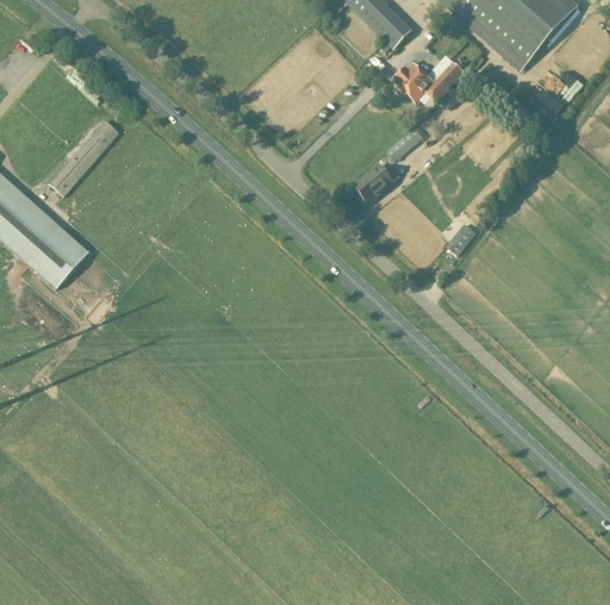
[(412,31),(381,0),(344,0),(394,49),(412,31)]
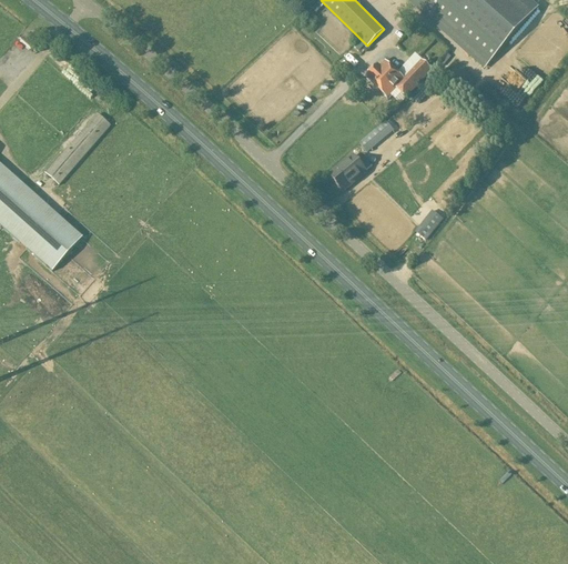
[(539,4),(534,0),(408,0),(484,67),(539,4)]
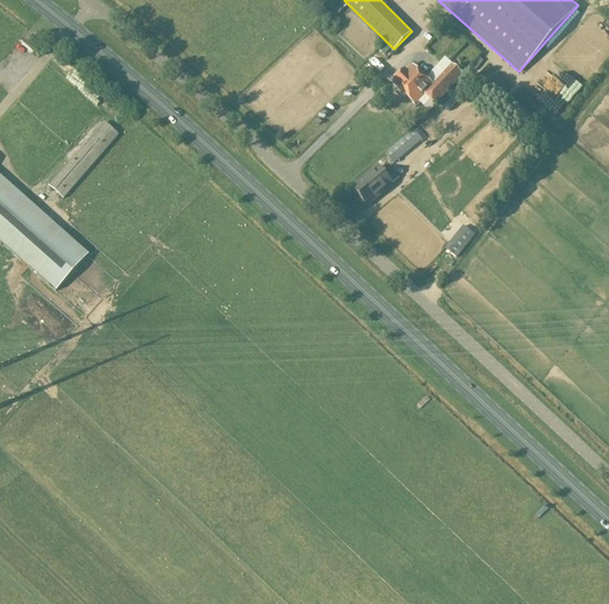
[(459,49),(472,60),(481,50),(468,39),(459,49)]
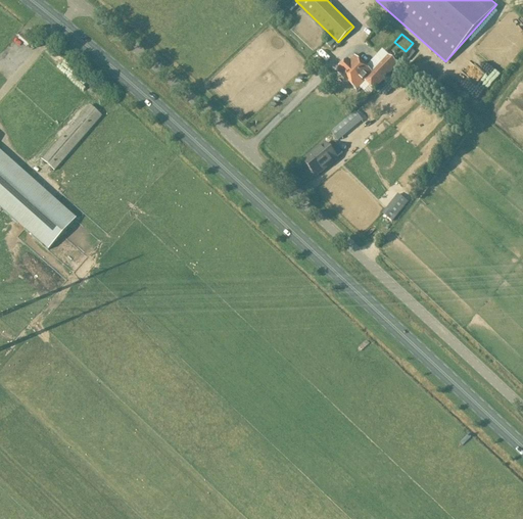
[(388,53),(372,71),(354,54),(349,58),(347,56),(337,68),(357,87),(360,84),(369,92),(374,87),(374,88),(398,62),(388,53)]
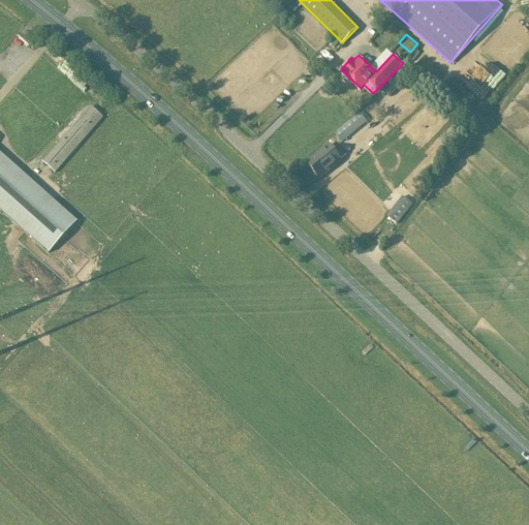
[(500,79),(506,72),(487,55),(481,62),(500,79)]
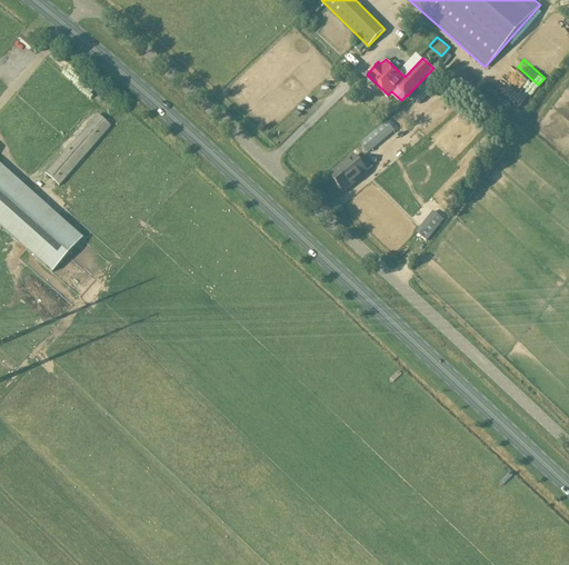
[(519,109),(537,89),(527,79),(508,100),(519,109)]
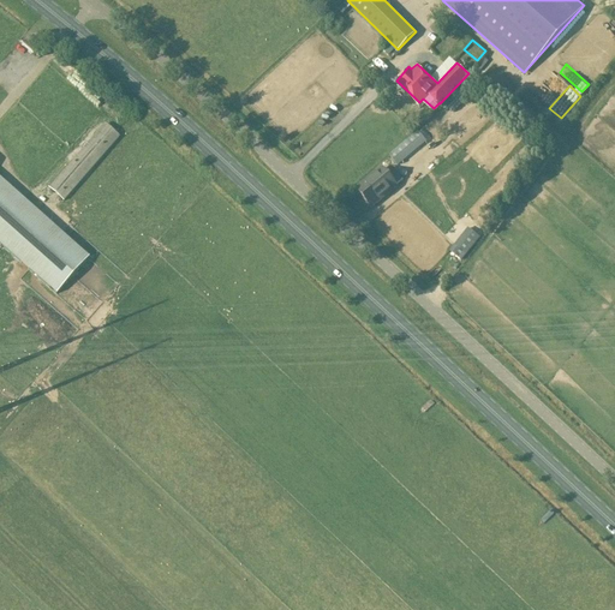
[(105,121),(49,185),(64,197),(119,133),(105,121)]
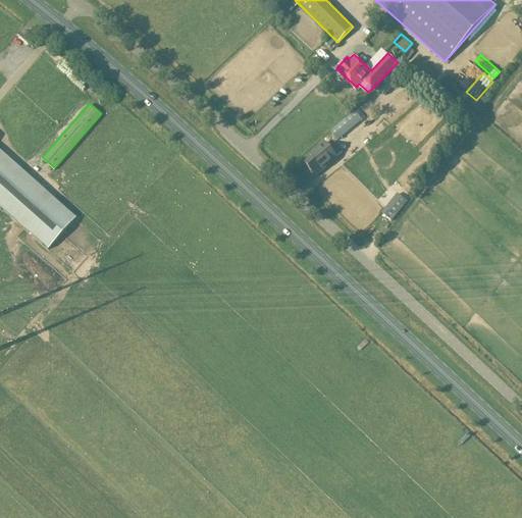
[(349,115),(323,136),(327,140),(332,135),(335,139),(341,135),(338,134),(345,128),(348,132),(357,124),(358,125),(367,118),(358,108),(349,116),(349,115)]
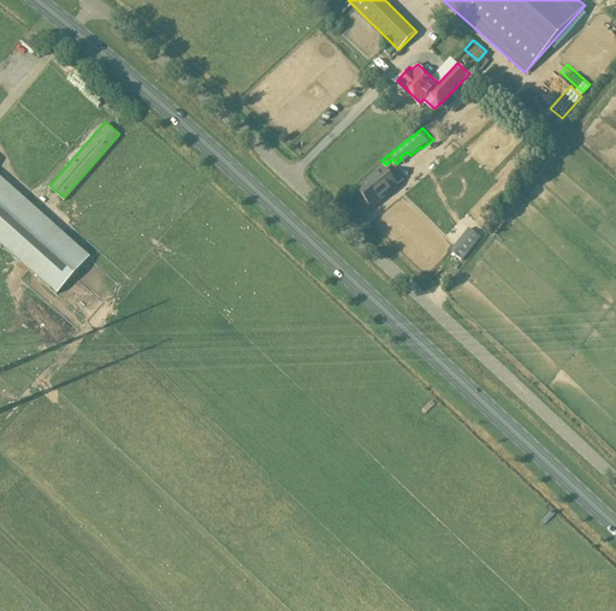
[(372,205),(397,183),(383,166),(357,188),(372,205)]
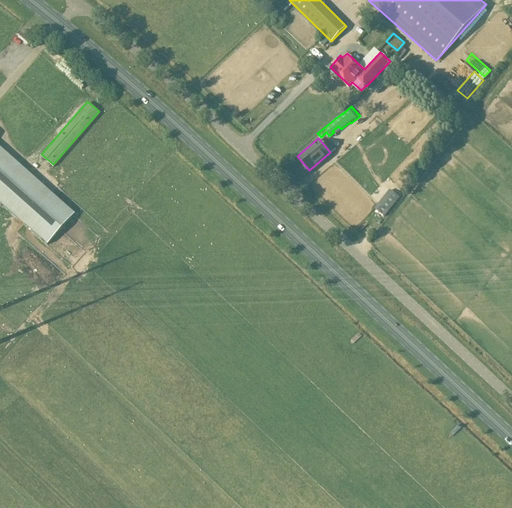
[(0,200),(47,242),(73,212),(0,146),(0,200)]
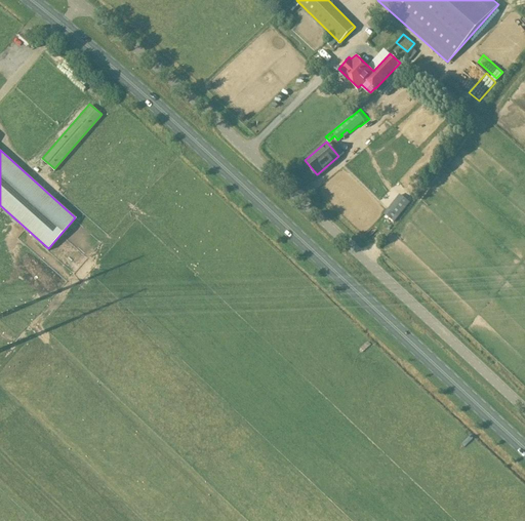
[(384,211),(394,219),(410,199),(400,191),(384,211)]
